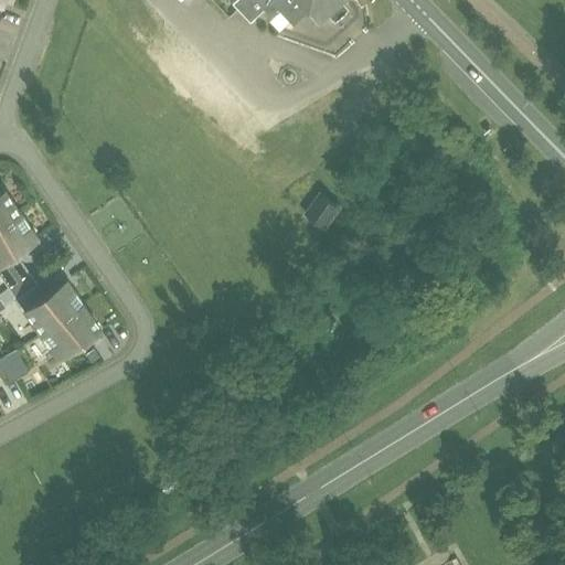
[(340,3),(343,0),(234,0),(234,1),(249,18),(263,4),(277,8),(292,24),(307,11),(318,24),(329,14),(336,21),(347,11),(340,3)]
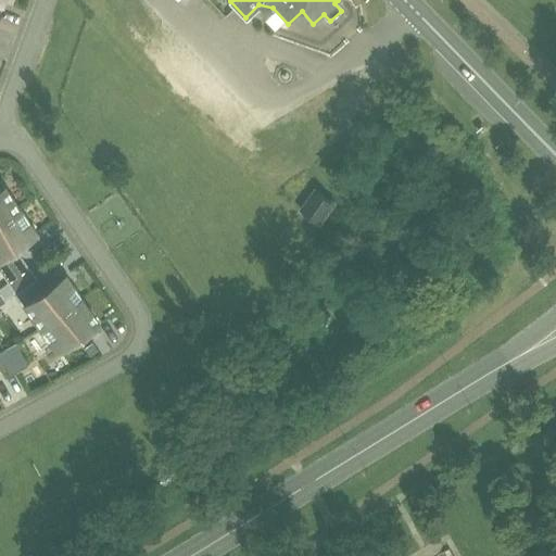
[(0,188),(0,223),(20,210),(3,186),(0,188)]
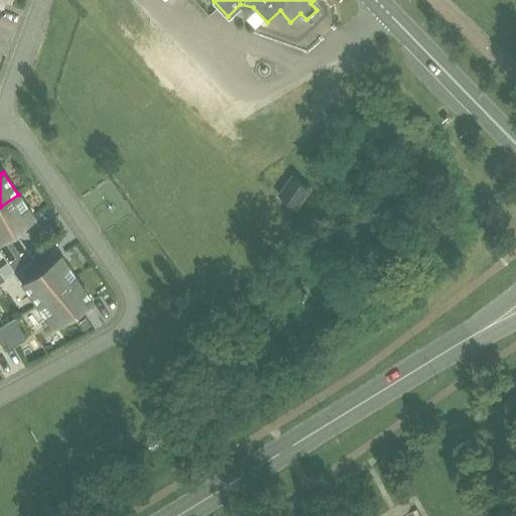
[(312,187),(292,173),(277,195),(297,210),(312,187)]
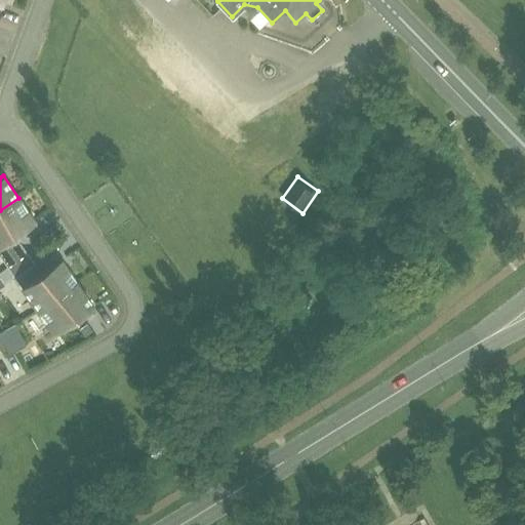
[(0,242),(34,219),(18,198),(0,210),(0,242)]
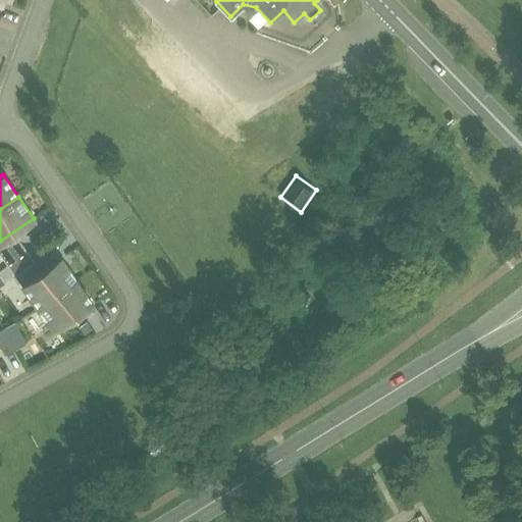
[(27,253),(7,266),(13,275),(33,262),(27,253)]
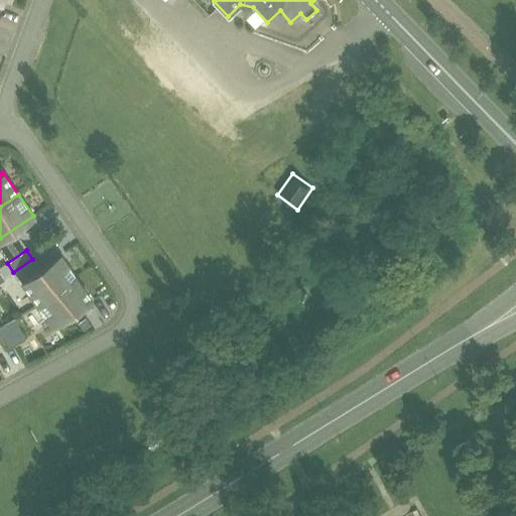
[(20,283),(35,304),(76,277),(60,256),(20,283)]
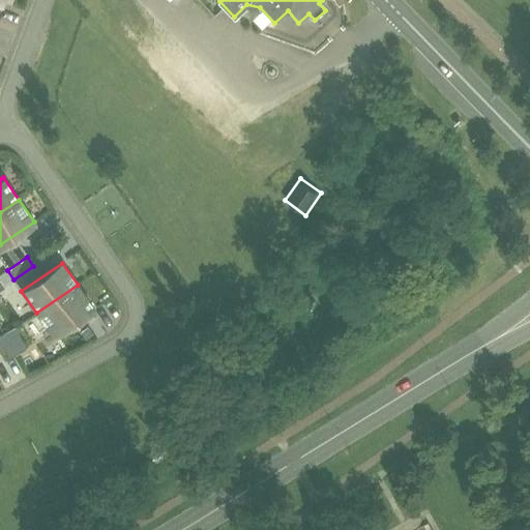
[(92,306),(78,285),(36,313),(52,335),(92,306)]
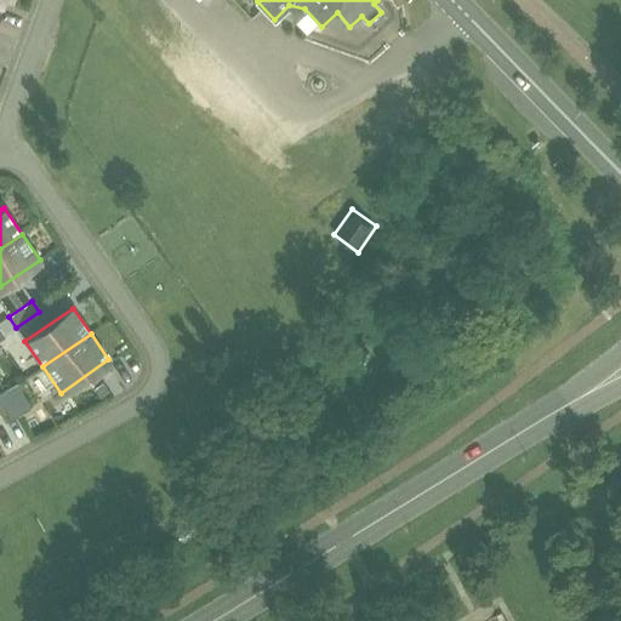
[(17,416),(30,409),(17,383),(4,391),(17,416)]
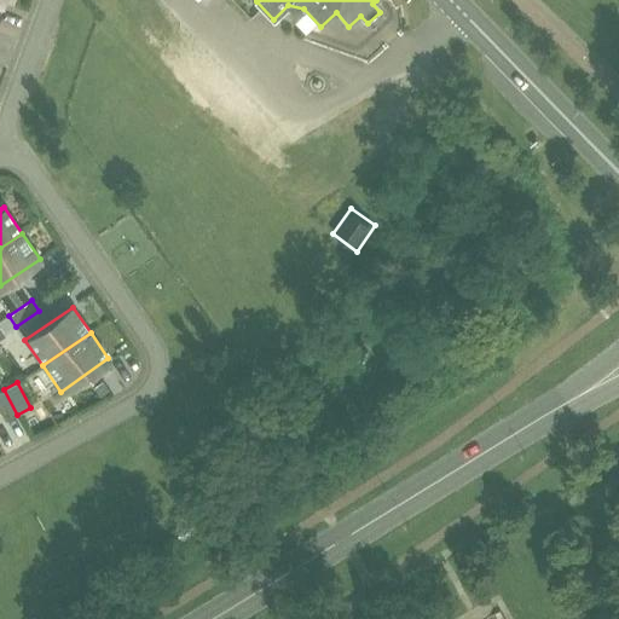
[(102,382),(93,388),(100,397),(109,391),(102,382)]
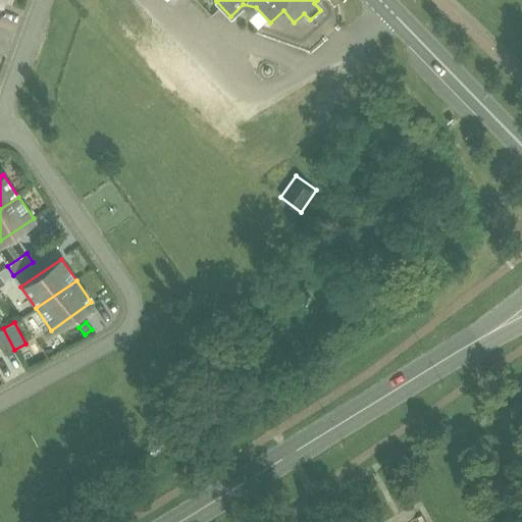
[(0,348),(4,355),(14,350),(3,328),(0,329),(0,348)]
